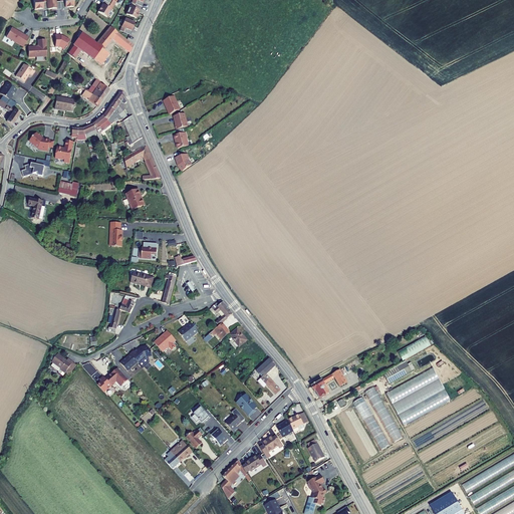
[(100,7),(98,10),(107,16),(111,8),(108,6),(102,3),(100,7)]
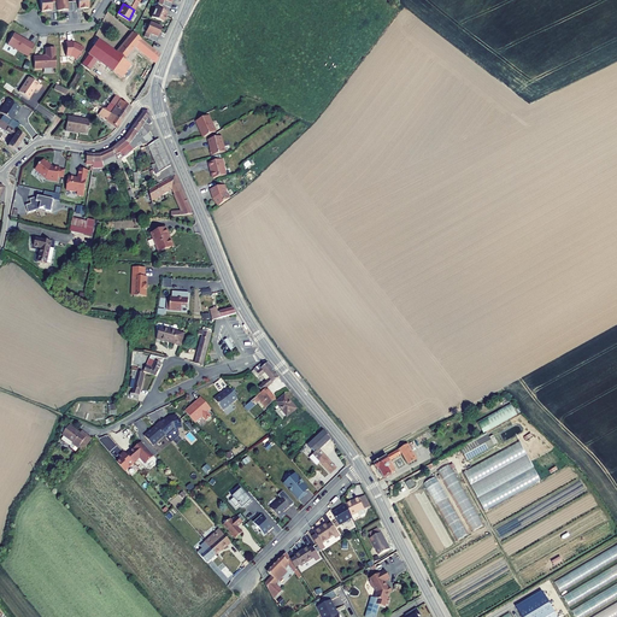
[(168,11),(165,16),(166,17),(171,7),(163,4),(160,7),(168,11)]
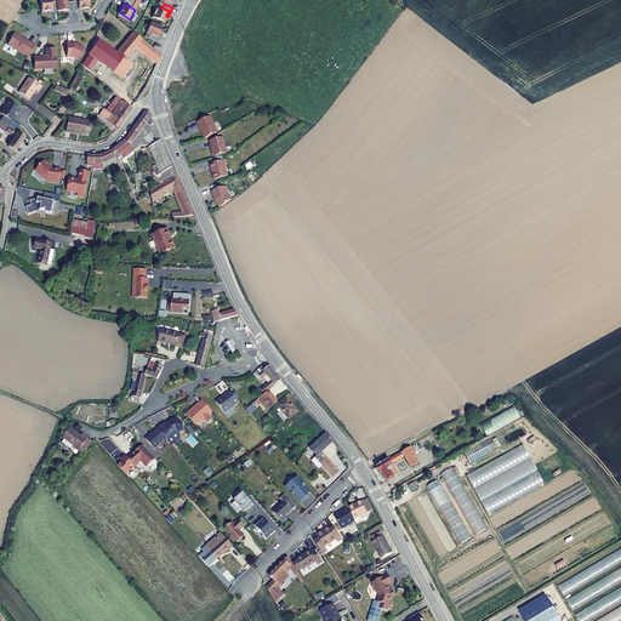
[(157,6),(153,16),(165,21),(166,16),(169,11),(161,7),(157,6)]
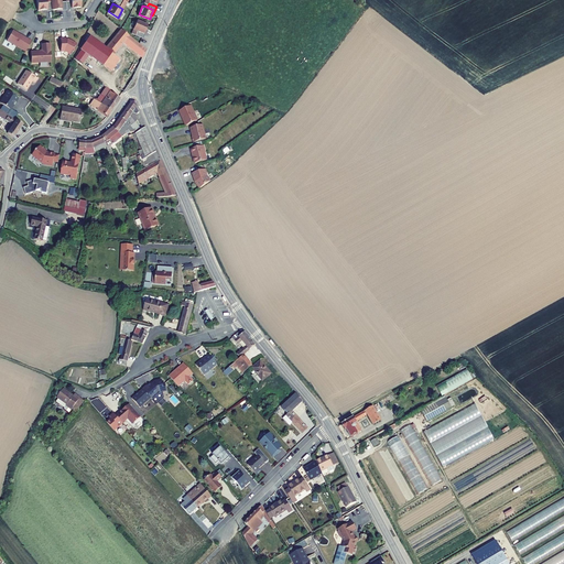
[(138,19),(133,28),(134,29),(144,32),(147,28),(149,23),(138,19)]
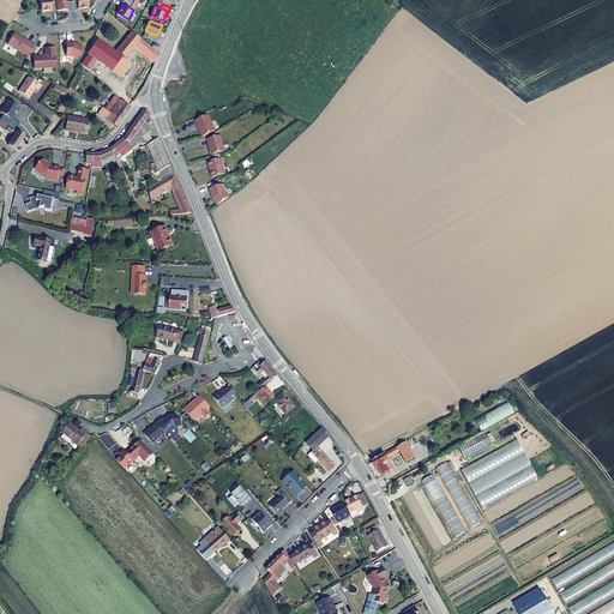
[(146,31),(145,36),(156,41),(161,31),(160,30),(157,35),(146,31)]
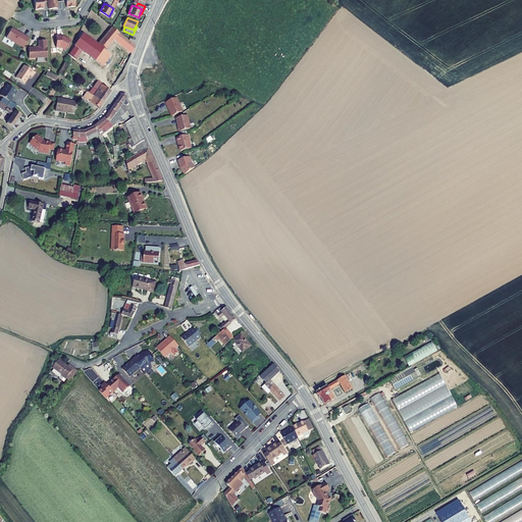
[(28,46),(33,36),(14,27),(9,37),(28,46)]
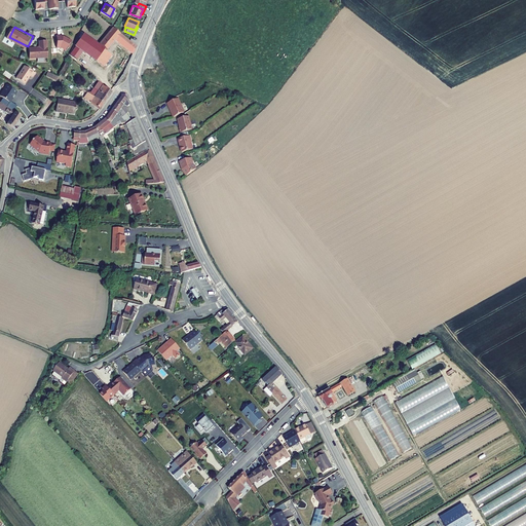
[(113,53),(108,49),(115,39),(133,52),(136,45),(113,27),(100,43),(106,48),(104,50),(98,61),(104,65),(113,53)]
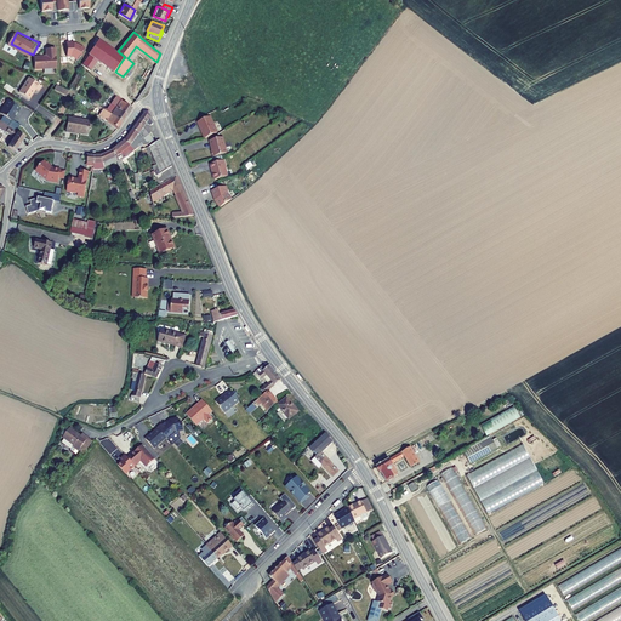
[(75,41),(69,40),(68,55),(72,55),(78,58),(81,52),(83,53),(86,47),(79,43),(79,44),(77,43),(75,41)]
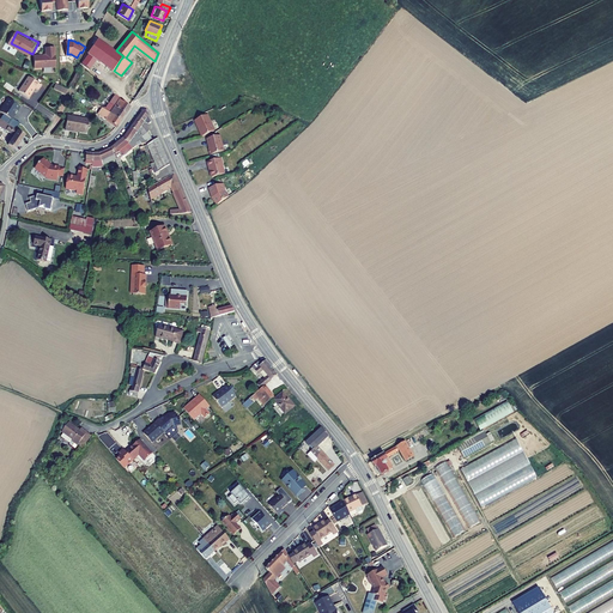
[(86,58),(110,74),(114,71),(121,59),(98,41),(86,58)]
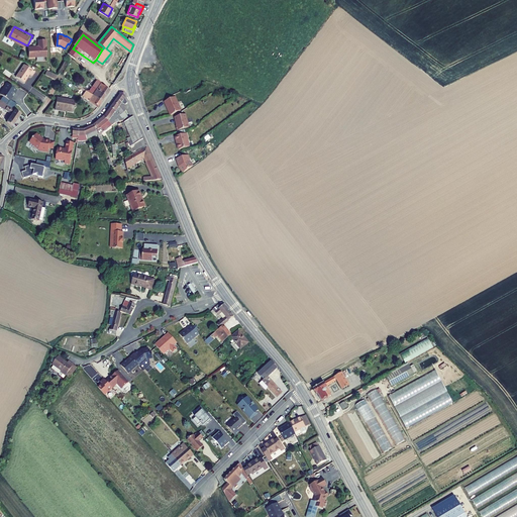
[(47,56),(47,39),(39,39),(39,45),(29,46),(29,56),(47,56)]
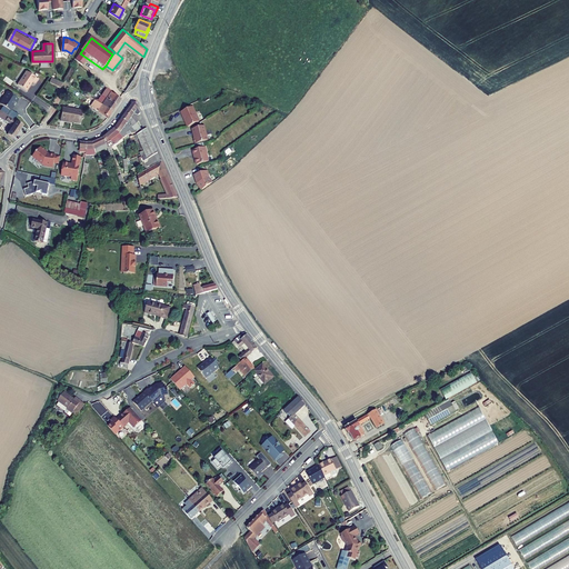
[(86,59),(78,53),(75,59),(81,65),(86,59)]
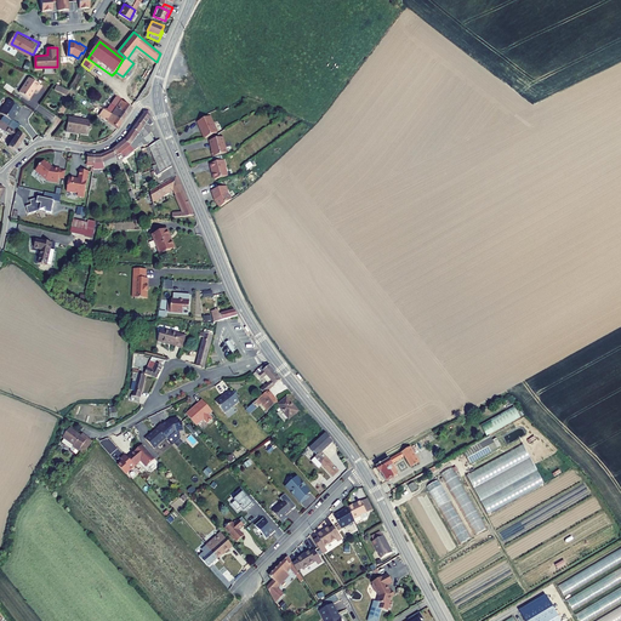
[(29,77),(20,92),(29,98),(35,90),(39,91),(43,86),(29,77)]
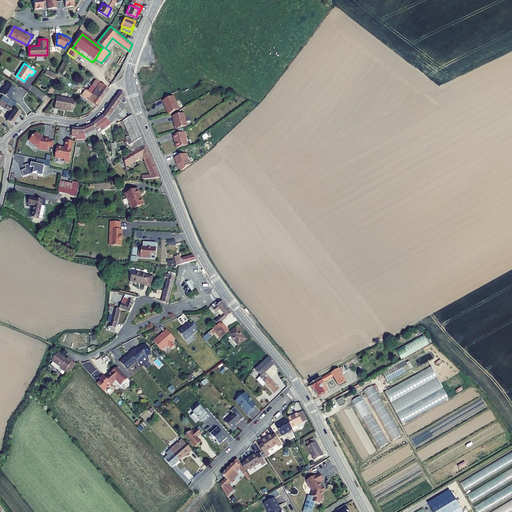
[(56,77),(47,72),(45,75),(54,80),(56,77)]
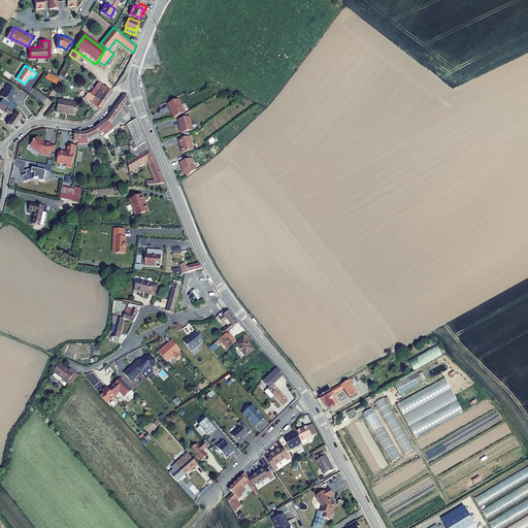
[(98,88),(96,91),(106,97),(109,93),(109,91),(100,86),(100,85),(93,80),(91,84),(98,88)]
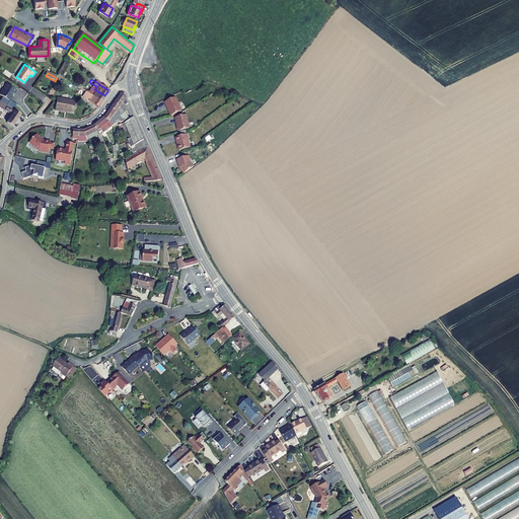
[(17,90),(8,84),(1,94),(9,101),(17,90)]
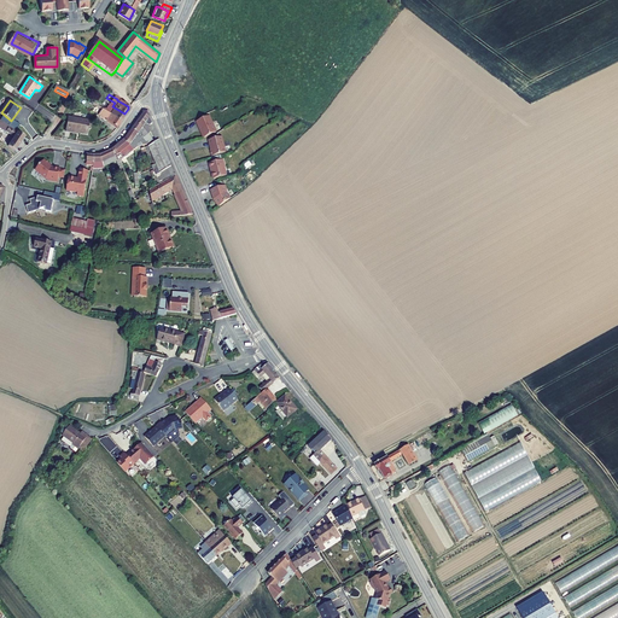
[(124,114),(112,106),(108,114),(120,121),(124,114)]
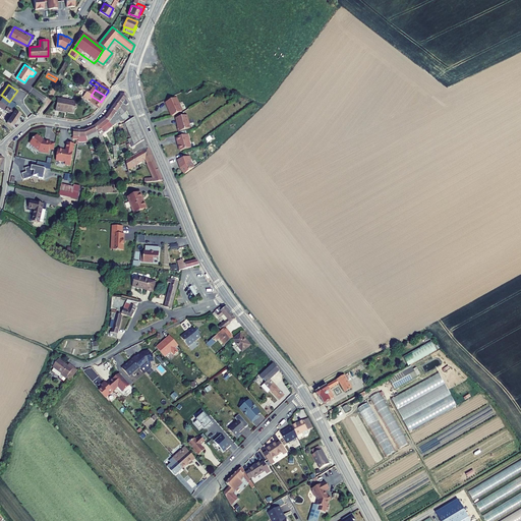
[(117,112),(124,121),(128,119),(120,107),(123,104),(126,108),(131,117),(133,116),(123,95),(121,96),(111,108),(117,112)]
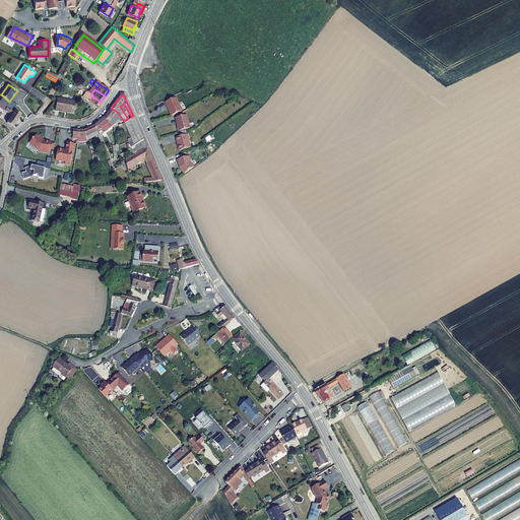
[(167,105),(172,113),(181,108),(174,94),(164,101),(167,106),(167,105)]
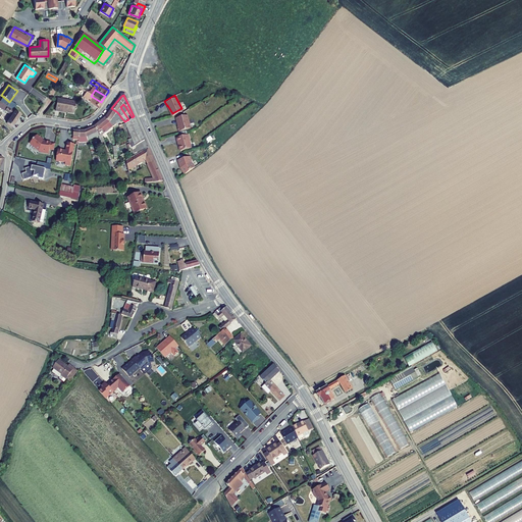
[(91,96),(88,102),(97,108),(101,102),(91,96)]
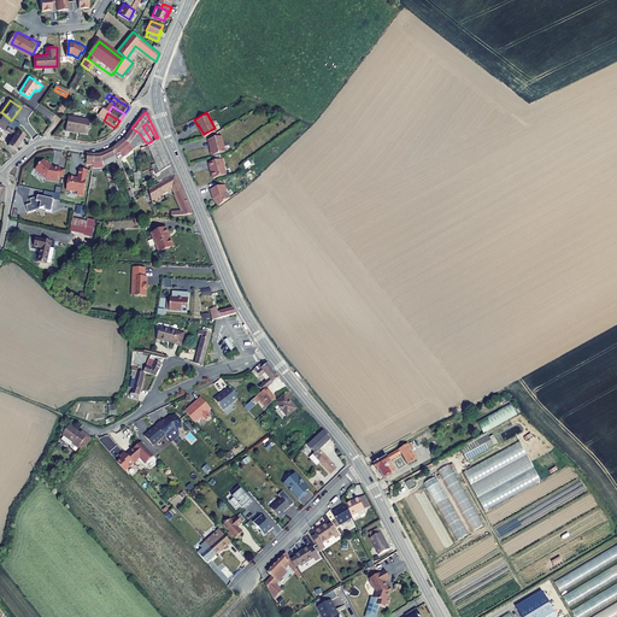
[(59,130),(64,133),(64,130),(80,135),(83,123),(63,116),(59,130)]
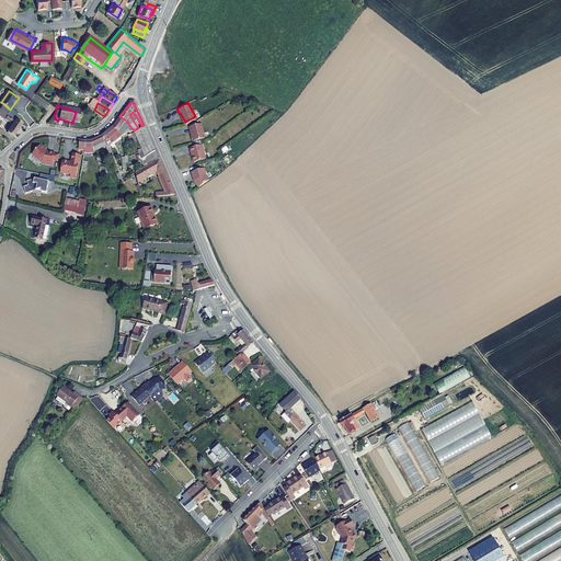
[(22,124),(8,116),(6,119),(14,125),(9,134),(15,137),(22,124)]
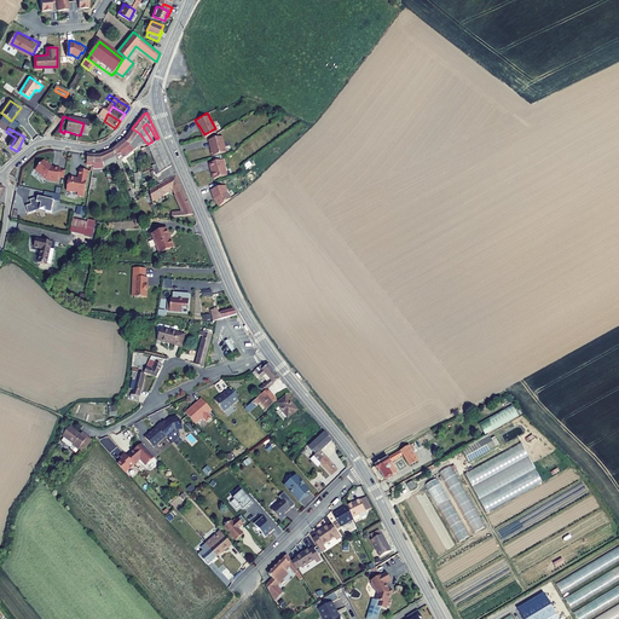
[(126,136),(123,139),(131,143),(134,148),(137,146),(133,139),(139,133),(132,128),(126,136)]
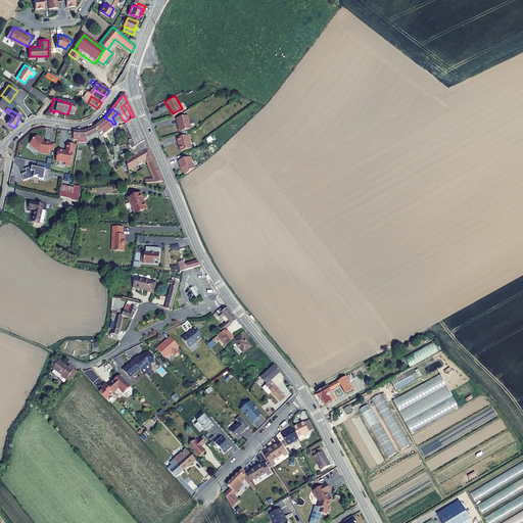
[(187,112),(178,115),(180,124),(179,124),(181,129),(191,126),(187,112)]
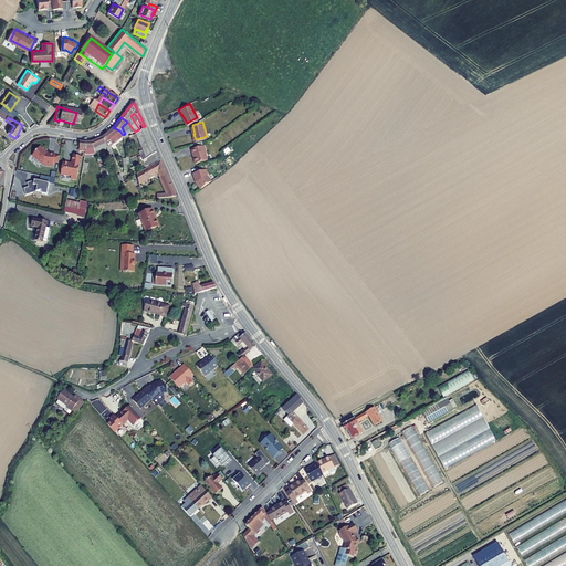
[(107,149),(108,153),(111,152),(109,149),(112,149),(108,139),(117,133),(121,137),(123,135),(119,130),(113,127),(103,136),(107,146),(107,149)]
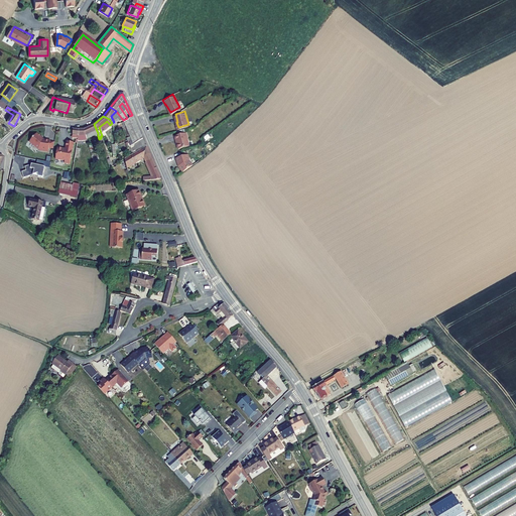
[(135,120),(133,116),(123,122),(124,124),(132,141),(129,143),(130,147),(131,147),(144,138),(135,120)]
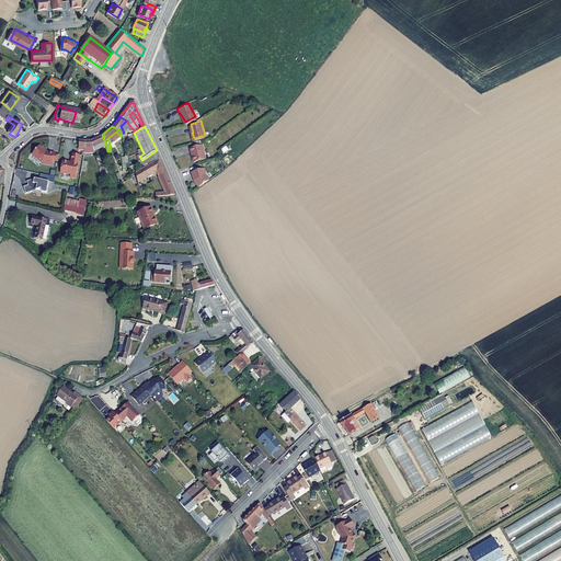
[(95,139),(93,140),(92,147),(93,149),(106,145),(102,135),(95,139)]
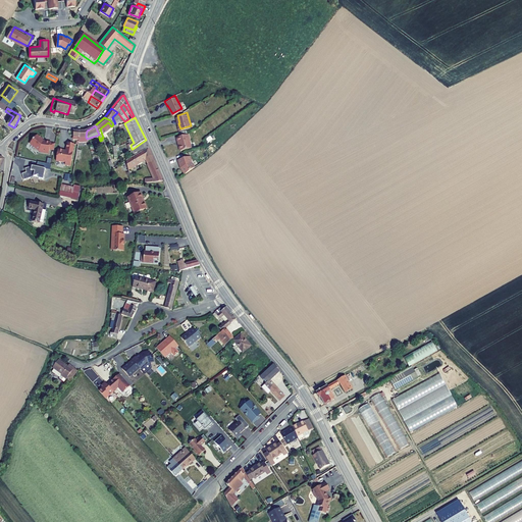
[(81,132),(74,131),(74,137),(81,137),(80,143),(88,143),(87,139),(86,137),(87,131),(86,131),(84,132),(82,132),(81,132)]
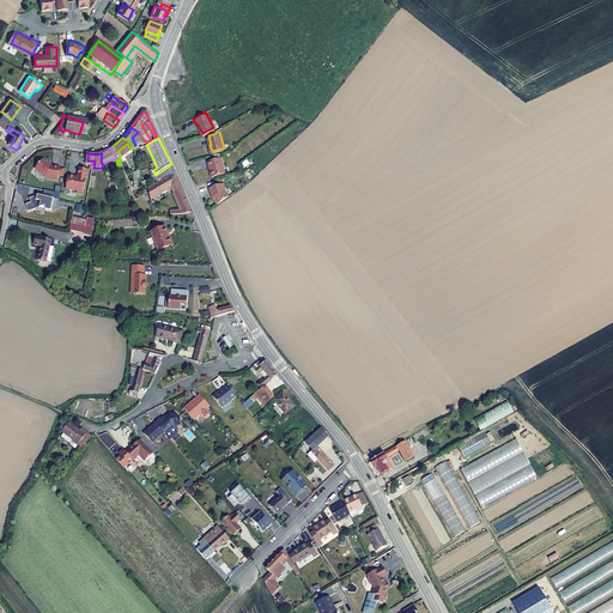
[(225,163),(222,155),(208,158),(214,174),(226,170),(224,163),(225,163)]
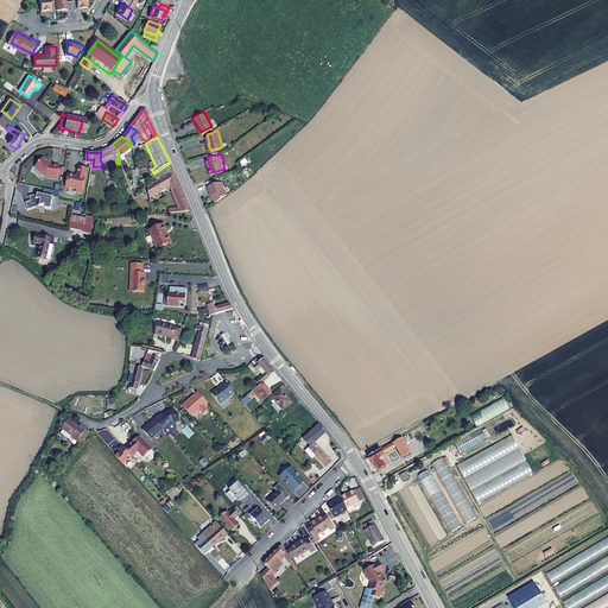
[(170,163),(154,173),(159,181),(173,172),(170,163)]
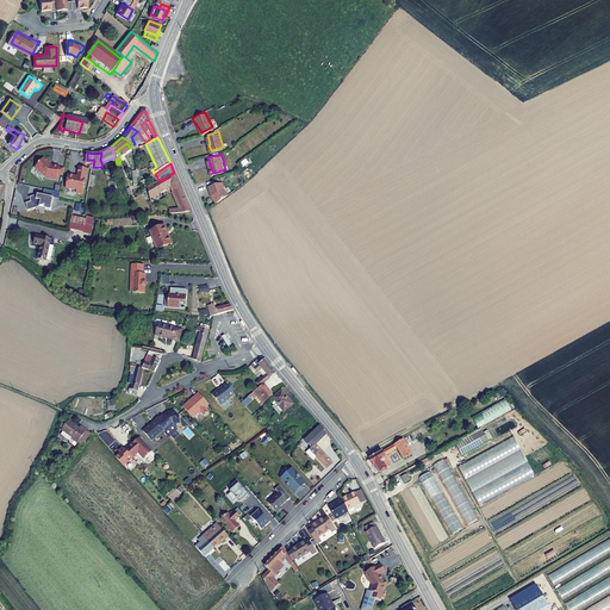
[(82,194),(87,169),(79,168),(78,176),(68,175),(66,188),(76,191),(76,193),(82,194)]
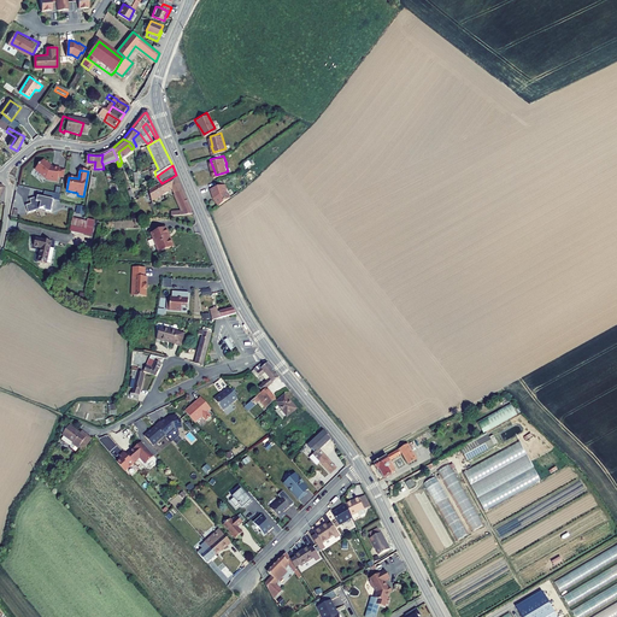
[(151,191),(152,201),(174,189),(182,212),(170,213),(170,217),(192,216),(191,211),(176,175),(162,183),(156,188),(151,191)]
